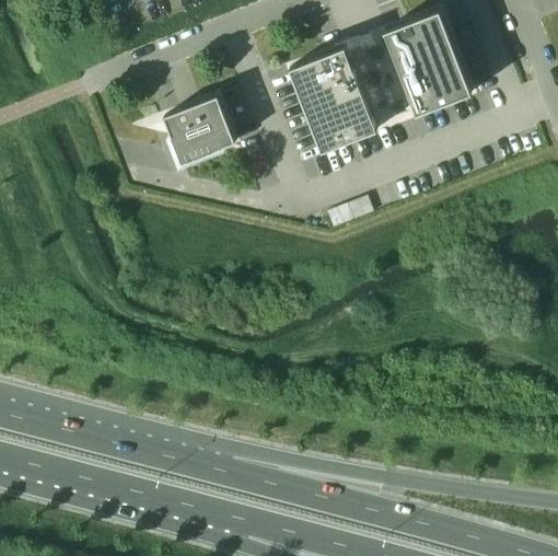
[(384,35),(415,115),(413,116),(414,117),(471,95),(438,12),(382,34),(383,35),(384,35)]
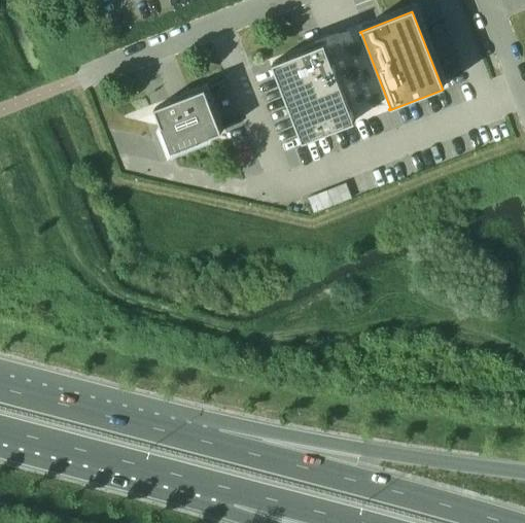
[(271,66),(302,144),(354,124),(353,123),(352,123),(323,47),(324,47),(323,45),(271,66)]
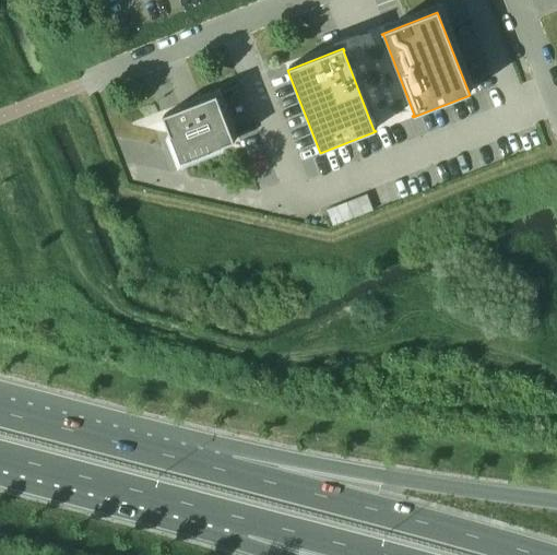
[(162,118),(179,165),(234,144),(215,97),(162,118)]
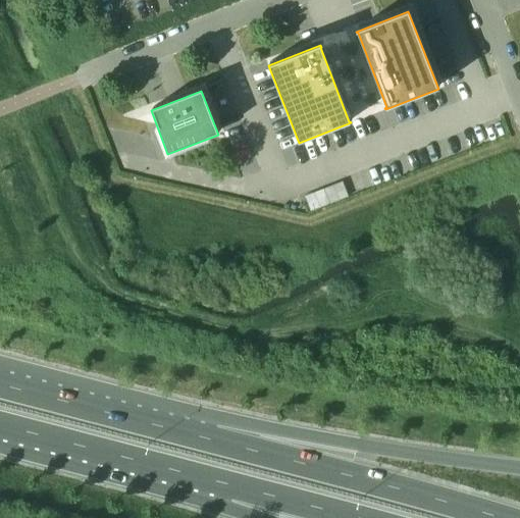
[(313,210),(351,198),(347,184),(309,196),(313,210)]
